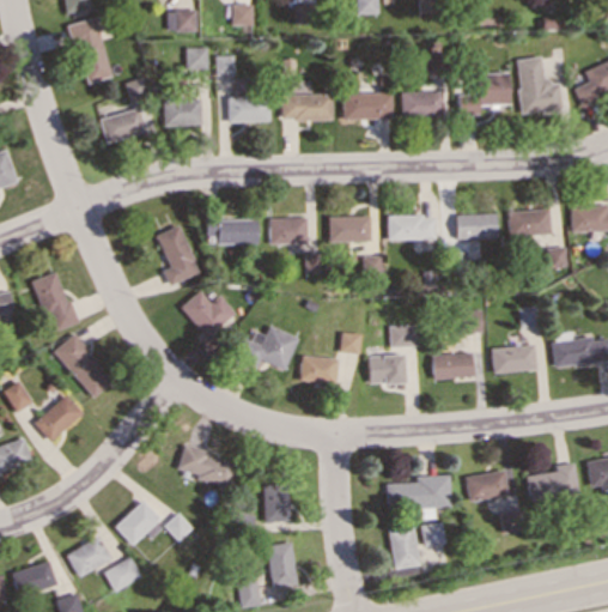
[(90,11),(89,0),(64,0),(65,12),(90,11)]
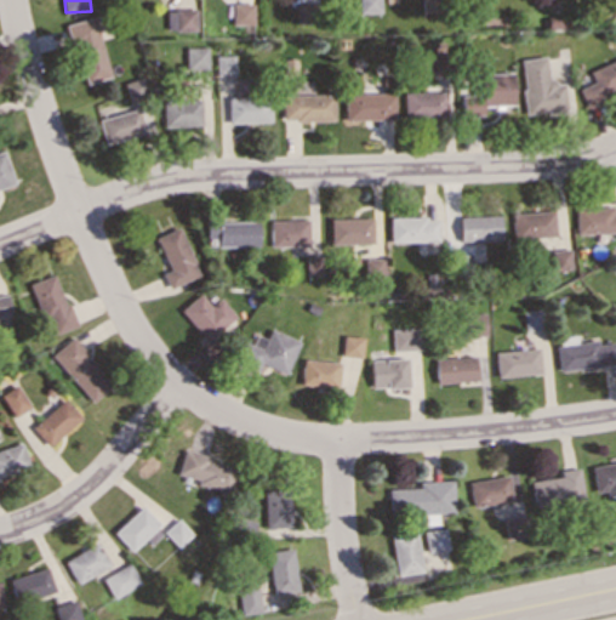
[(363,0),(363,15),(385,15),(383,0),(363,0)]
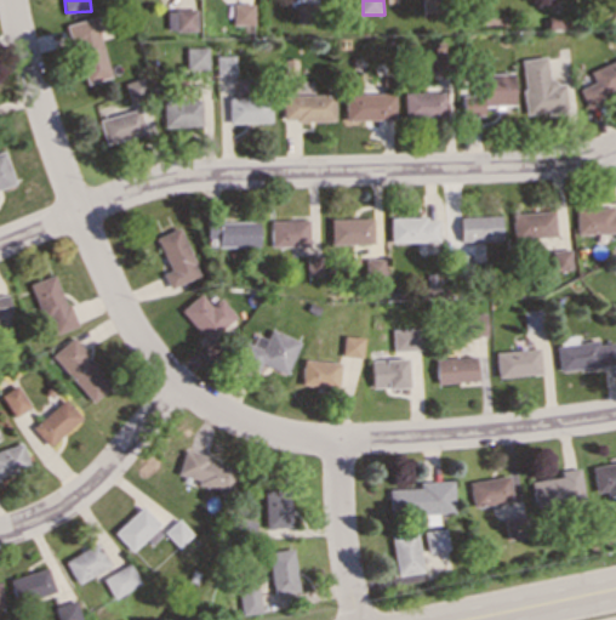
[(439,15),(439,0),(425,0),(425,13),(439,15)]
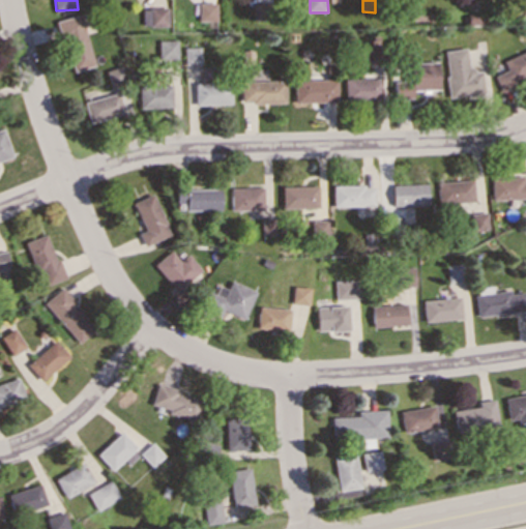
[(256,22),(271,22),(271,2),(256,3),(256,22)]
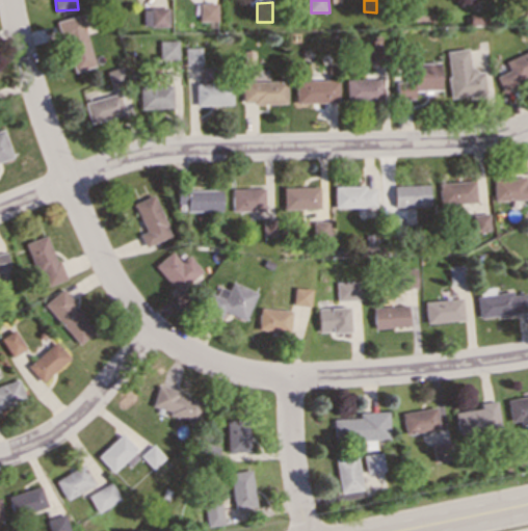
[(220,22),(220,3),(202,3),(203,22),(220,22)]
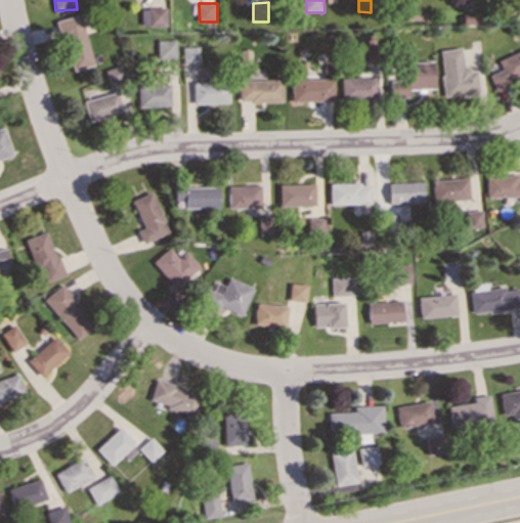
[(142,9),(143,27),(169,26),(168,8),(142,9)]
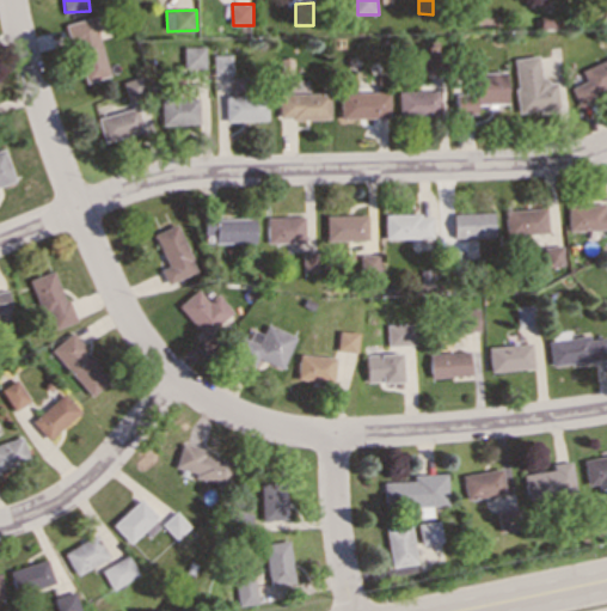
[(111,77),(96,18),(71,25),(86,84),(111,77)]
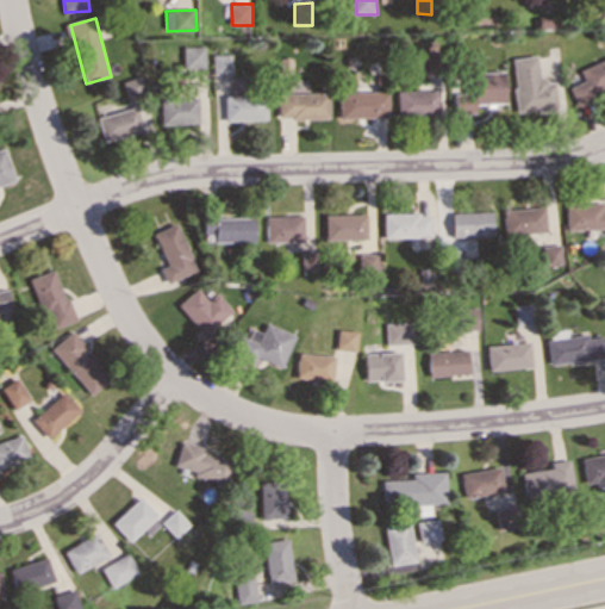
[(209,68),(207,47),(186,48),(186,69),(209,68)]
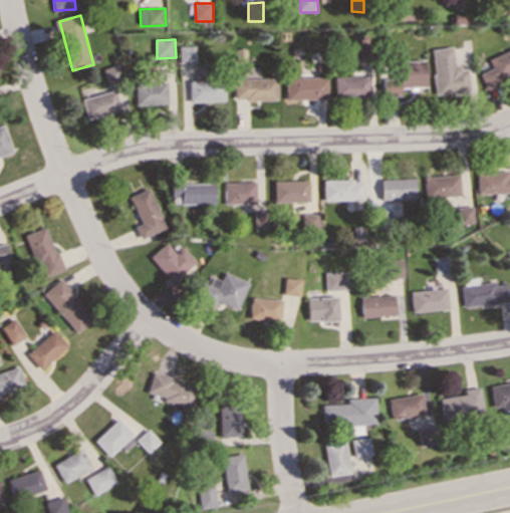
[(182,46),(183,62),(198,62),(197,46),(182,46)]
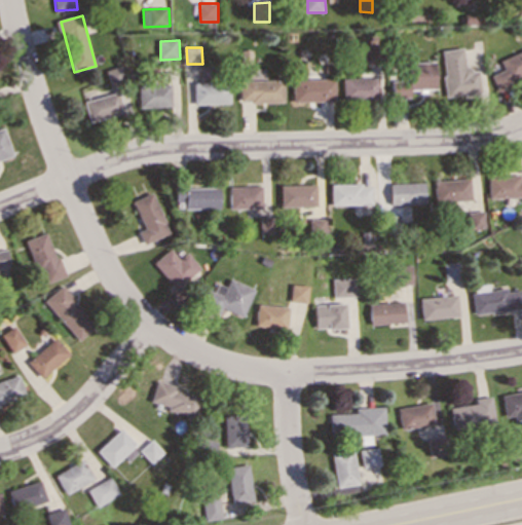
[(444,51),(449,97),(484,94),(481,70),(469,71),(467,49),(444,51)]
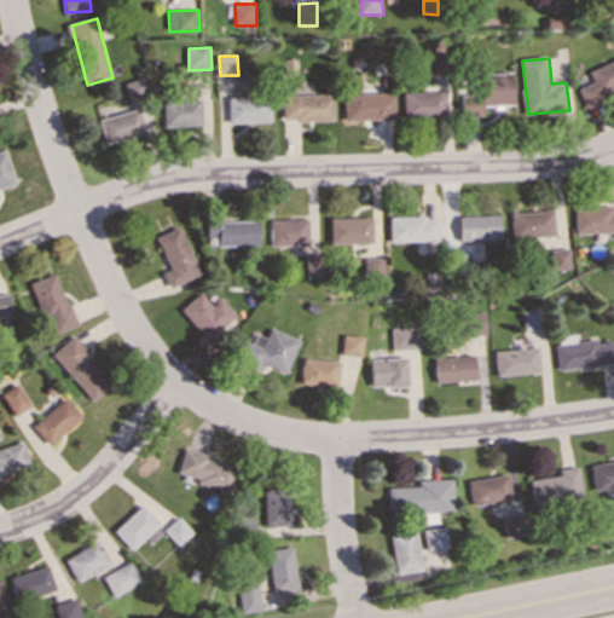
[(589,109),(613,98),(613,65),(578,81),(589,109)]
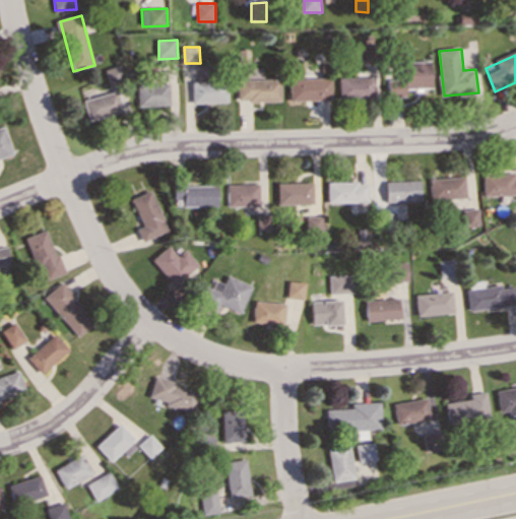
[(407,96),(407,89),(433,88),(432,62),(404,63),(405,72),(389,73),(390,98),(407,96)]
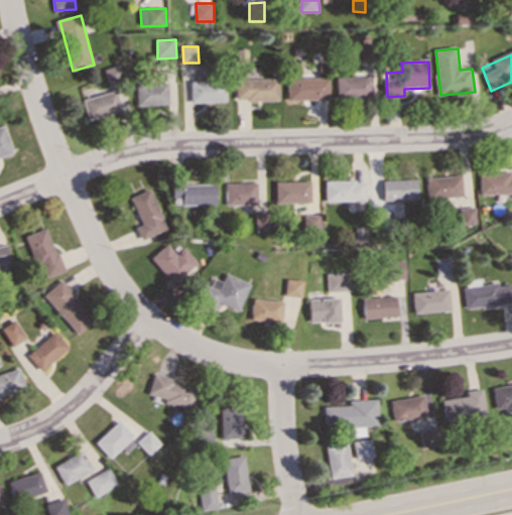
[(106,70),(109,86),(125,83),(121,66),(106,70)]
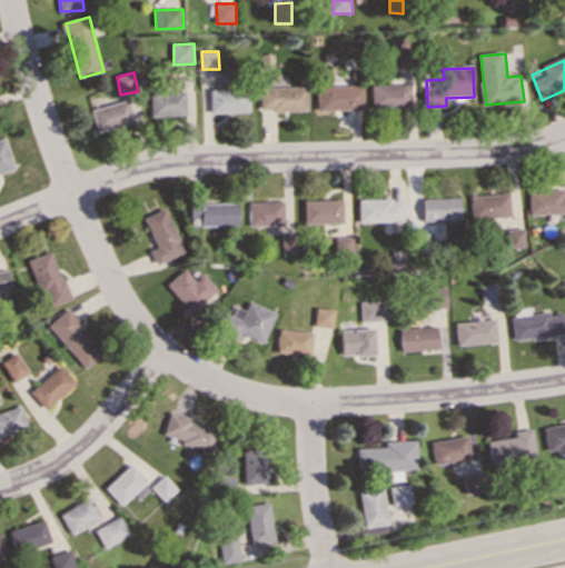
[(374,86),(374,110),(413,109),(413,85),(374,86)]
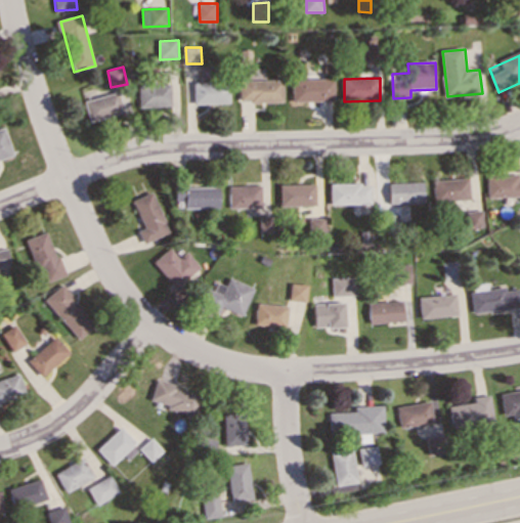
[(242,102),(285,102),(285,80),(241,81),(242,102)]
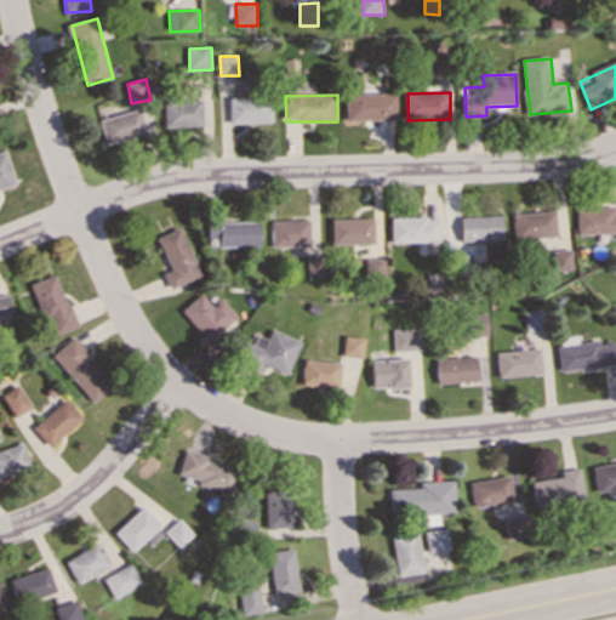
[(398,95),(348,95),(348,121),(398,120),(398,95)]
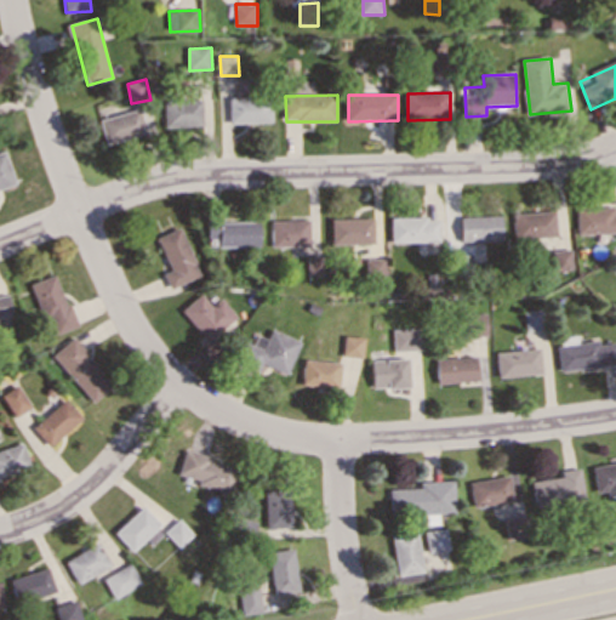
[(274,123),(273,97),(232,98),(232,124),(274,123)]
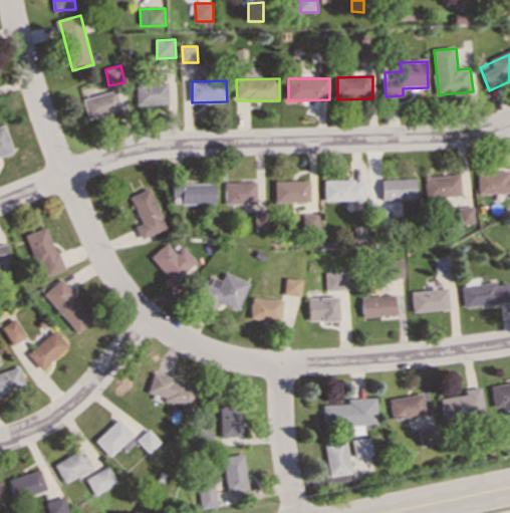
[(169,82),(138,83),(138,106),(170,105),(169,82)]
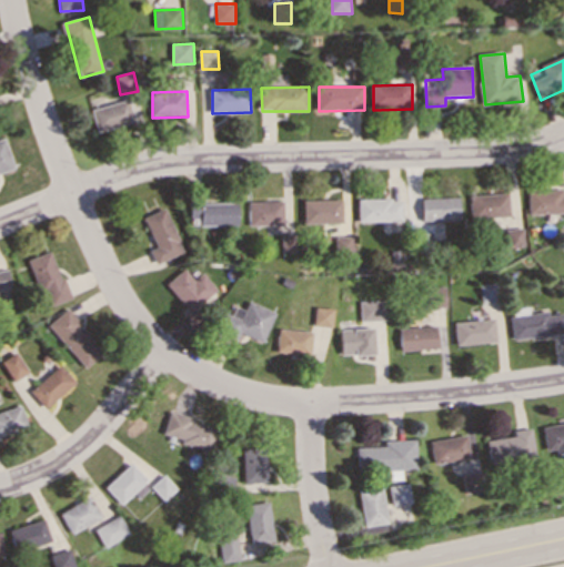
[(99,133),(137,123),(130,100),(92,110),(99,133)]
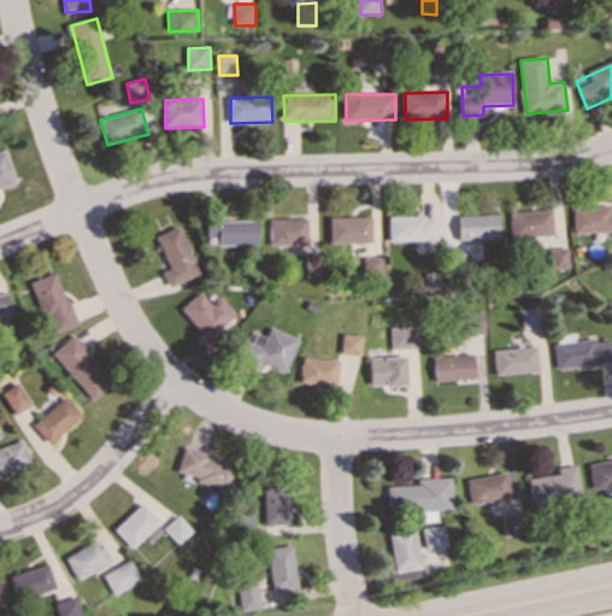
[(0,188),(18,182),(7,151),(0,153),(0,188)]
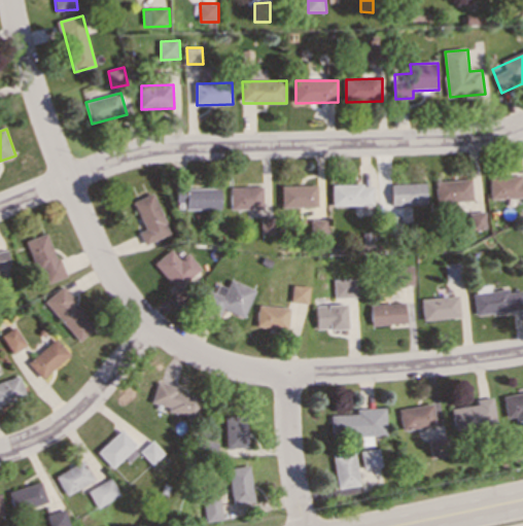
[(522,176),(492,176),(493,200),(522,199),(522,176)]
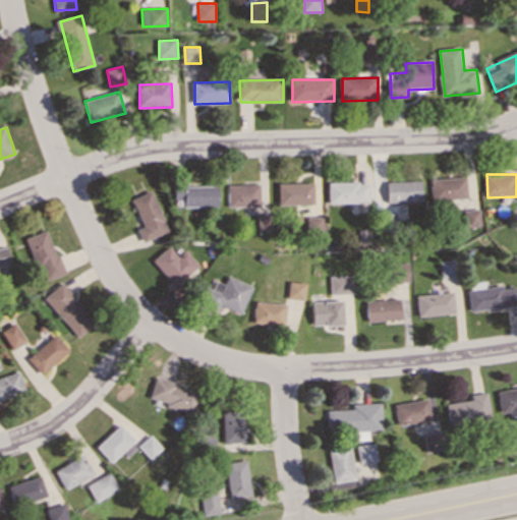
[(469,198),(468,178),(434,179),(434,199),(469,198)]
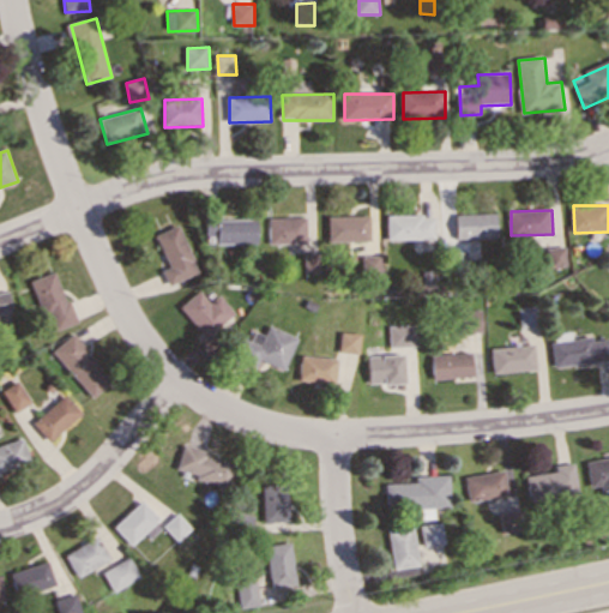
[(499,239),(498,214),(458,215),(458,240),(499,239)]
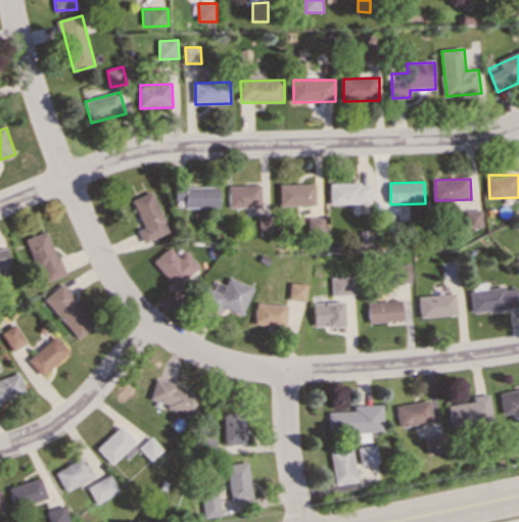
[(280,185),(281,206),(317,205),(316,184),(280,185)]
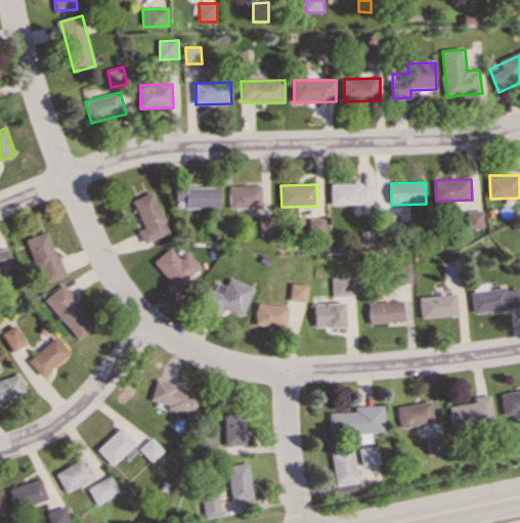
[(332,205),(373,204),(373,184),(332,184),(332,205)]
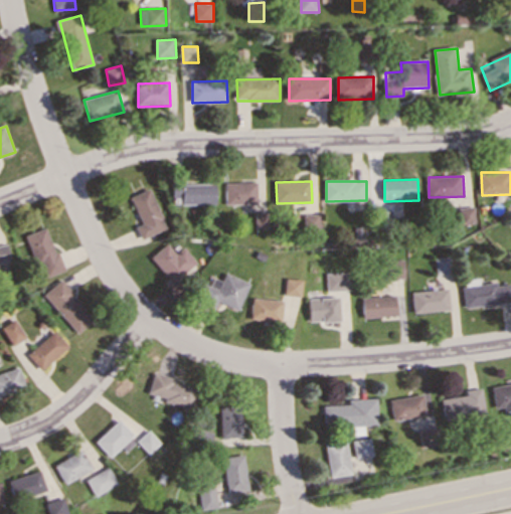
[(259,204),(259,183),(226,183),(227,205),(259,204)]
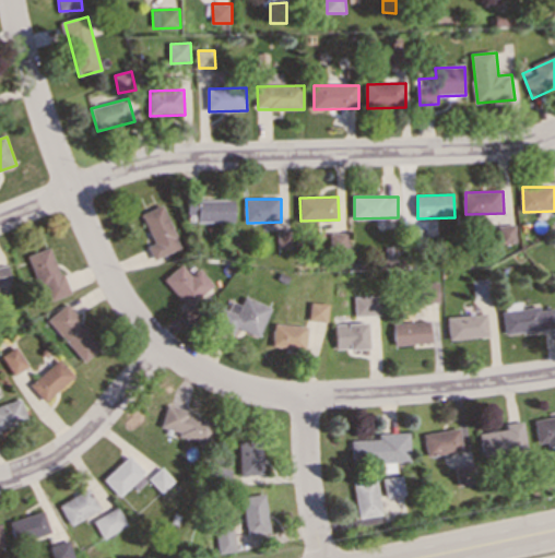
[(236,201),(200,200),(200,222),(236,223),(236,201)]
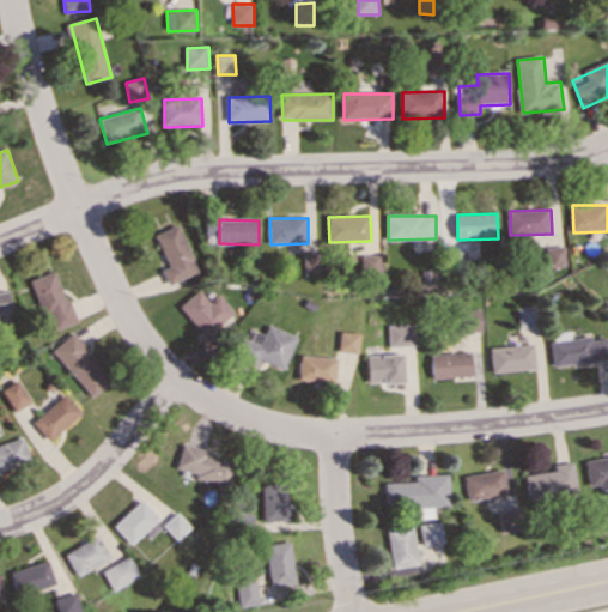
[(170,285),(201,272),(180,225),(157,235),(171,268),(164,271),(170,285)]
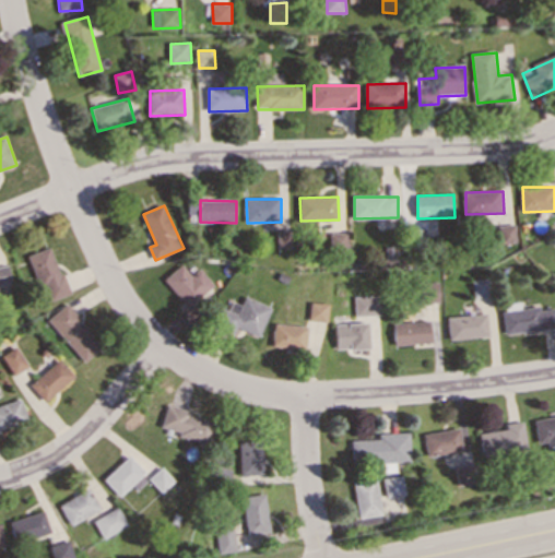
[(519,244),(517,225),(499,227),(500,246),(519,244)]
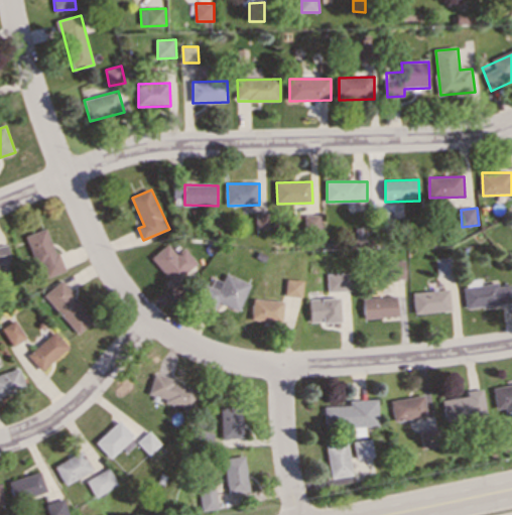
[(257,230),(270,230),(270,212),(257,212),(257,230)]
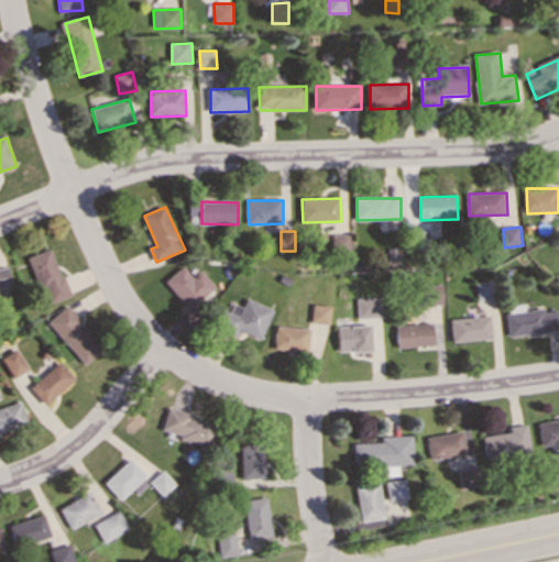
[(72,297),(54,249),(30,259),(43,297),(50,295),(53,304),(72,297)]
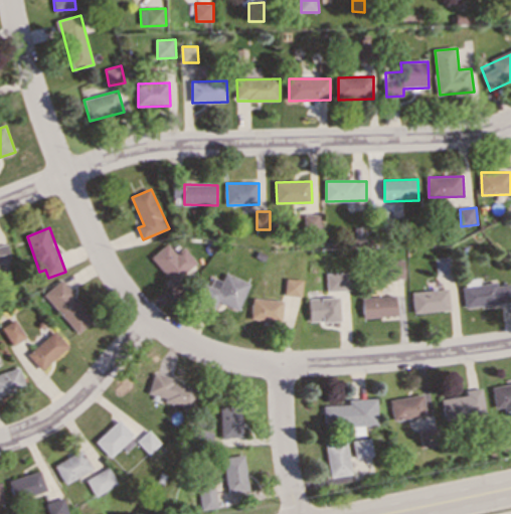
[(198,264),(184,247),(177,253),(168,243),(153,258),(173,281),(168,285),(178,296),(194,282),(187,274),(198,264)]
